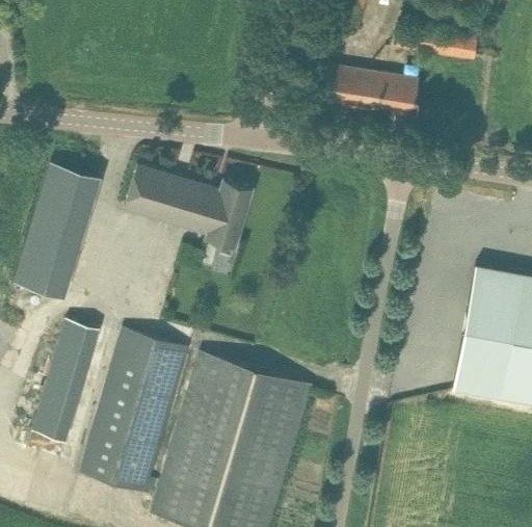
[(331,0),(324,24),(344,30),(355,33),(366,0),(408,0),(479,11),(480,0),(331,0)]
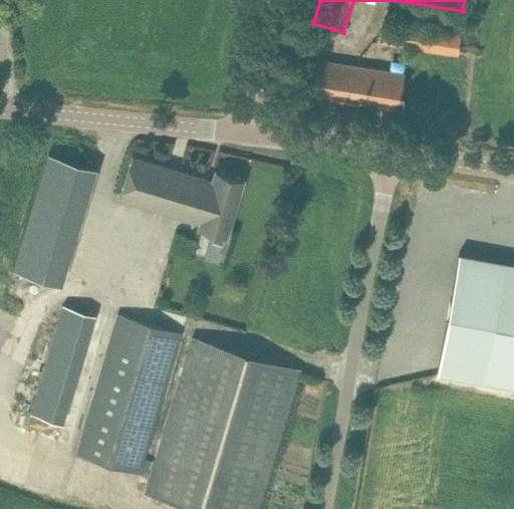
[(445,36),(386,26),(382,46),(459,58),(462,38),(445,36)]
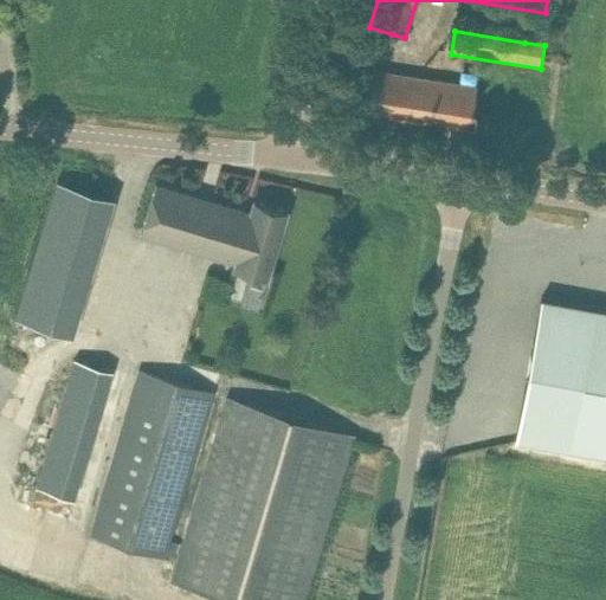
[(477,91),(398,78),(375,75),(368,118),(470,134),(477,91)]
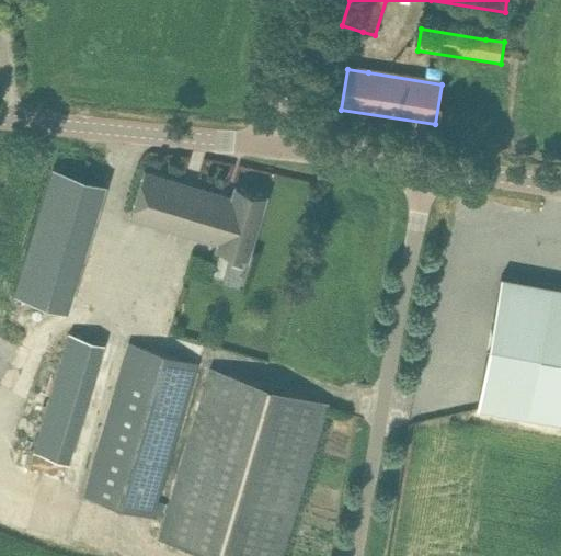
[(15,298),(68,314),(105,186),(53,171),(15,298)]
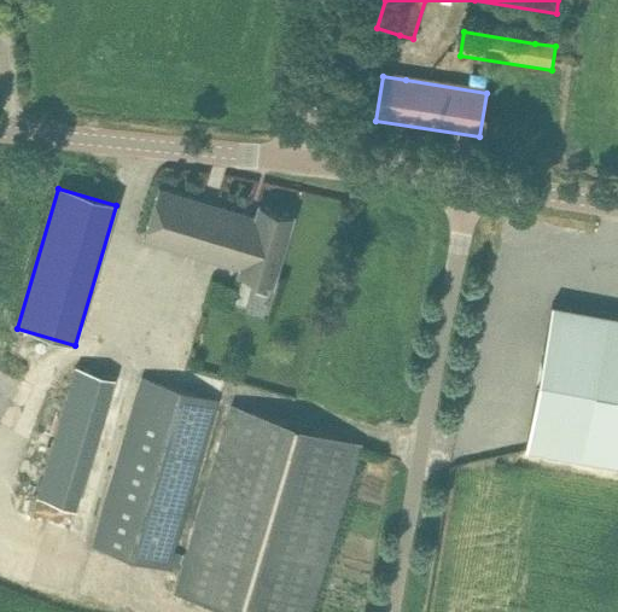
[(256,221),(159,192),(144,243),(240,272),(238,280),(273,290),(295,220),(260,209),(256,221)]
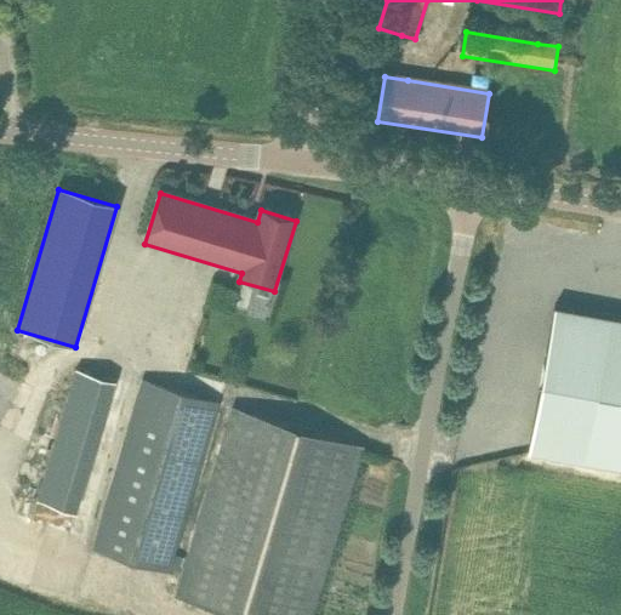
[(620,322),(554,311),(529,454),(620,470),(620,322)]
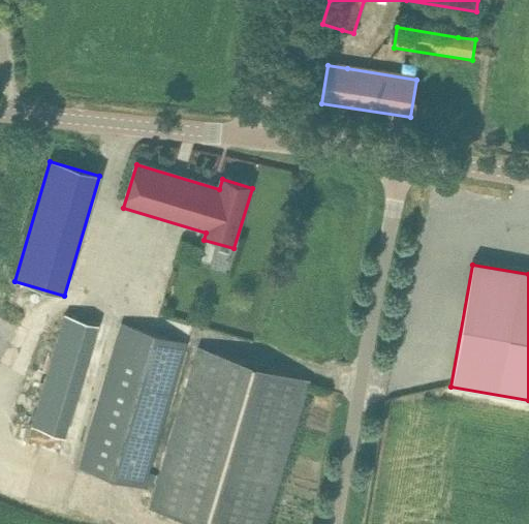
[(32,431),(65,440),(98,328),(65,318),(32,431)]
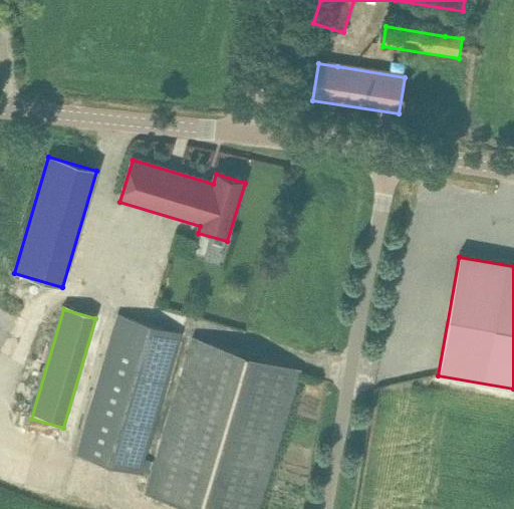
[(77,459),(140,477),(181,338),(118,319),(77,459)]
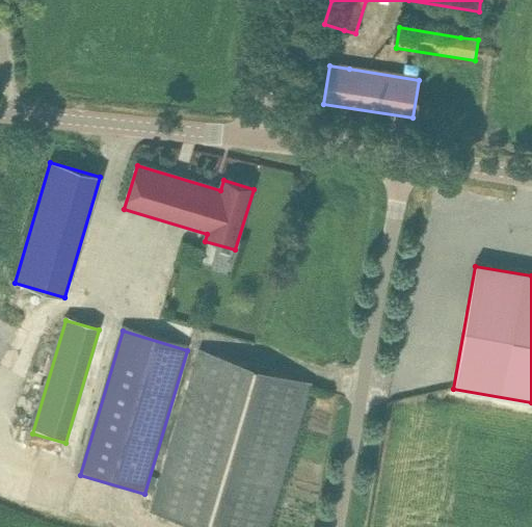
[(152,514),(195,526),(269,526),(311,387),(200,353),(152,514)]
